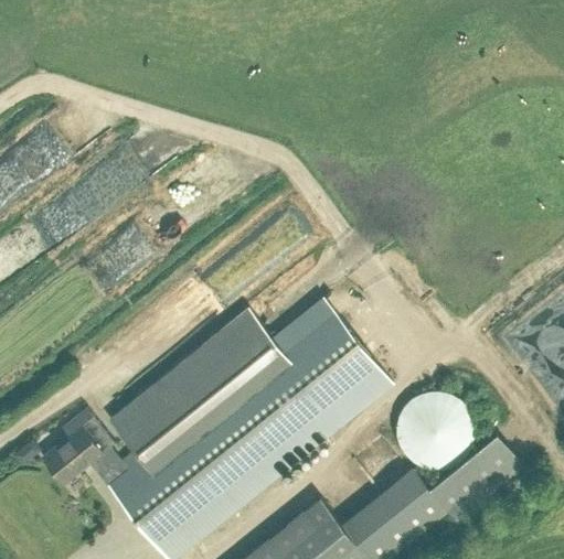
[(0,186),(9,180),(0,169),(0,186)]
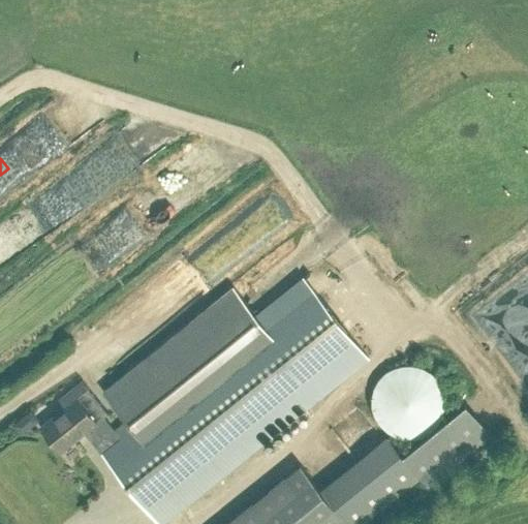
[(527,249),(427,320),(438,336),(499,294),(518,320),(508,326),(524,347),(527,344),(527,249)]
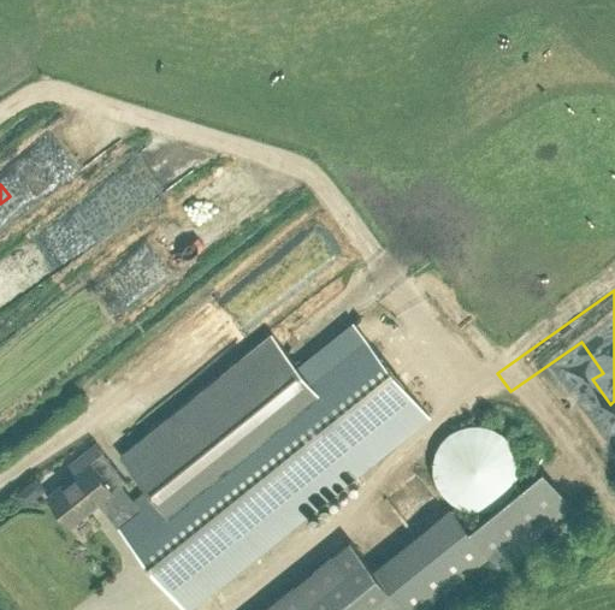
[(70,531),(72,527),(98,507),(181,609),(194,609),(429,420),(366,343),(311,388),(270,337),(119,459),(147,492),(135,502),(132,504),(119,489),(125,484),(102,455),(90,465),(74,478),(49,498),(46,501),(70,531)]
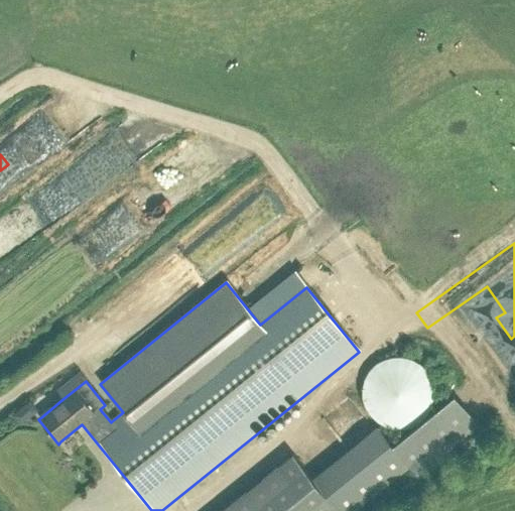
[(393,429),(398,429),(401,429),(404,428),(406,428),(411,427),(414,425),(417,423),(420,421),(423,419),(425,416),(427,414),(429,411),(431,408),(432,404),(433,401),(433,398),(434,394),(433,389),(432,384),(430,379),(428,375),(425,371),(422,367),(418,364),(412,361),(408,359),(404,359),(401,358),(398,358),(393,359),(390,359),(387,360),(382,362),(379,364),(376,366),(373,368),(370,372),(367,377),(365,382),(363,386),(363,391),(363,396),(364,401),(365,406),(368,411),(370,416),(372,418),(375,420),(378,423),(381,425),(384,426),(388,428),(393,429)]
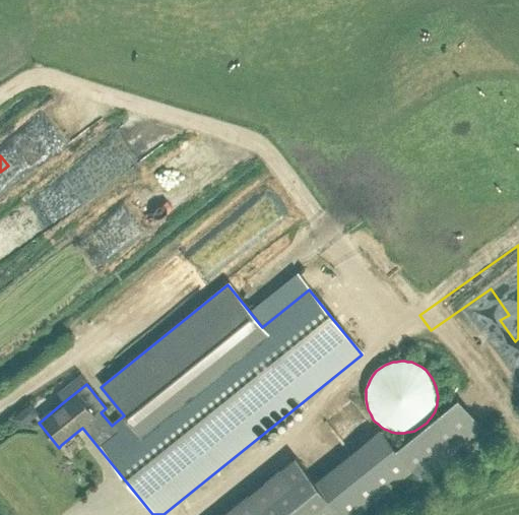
[(80,377),(57,396),(62,403),(76,392),(86,384),(80,377)]
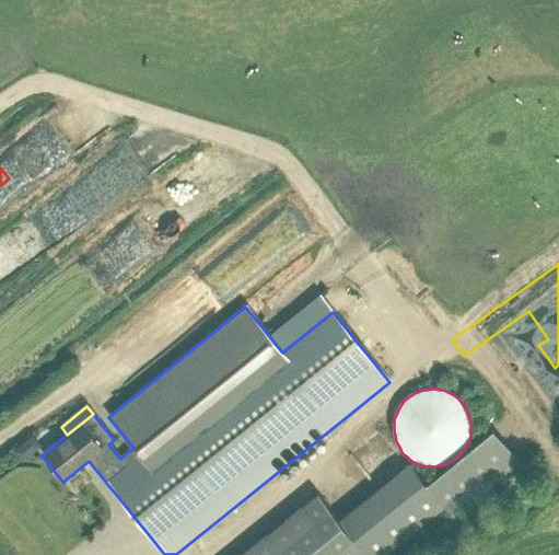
[(383,554),(442,508),(452,520),(520,465),(492,431),(426,486),(408,465),(338,521),(318,495),(243,554),(383,554)]
